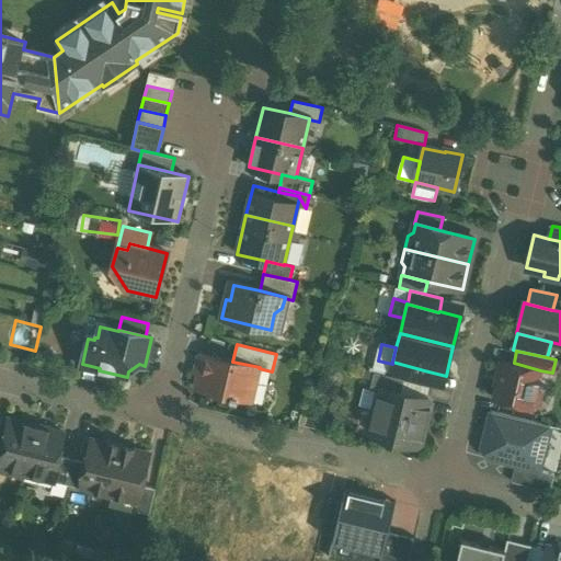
[(232,362),(207,355),(203,371),(199,370),(195,388),(244,400),(248,387),(256,381),(259,368),(260,367),(232,362)]
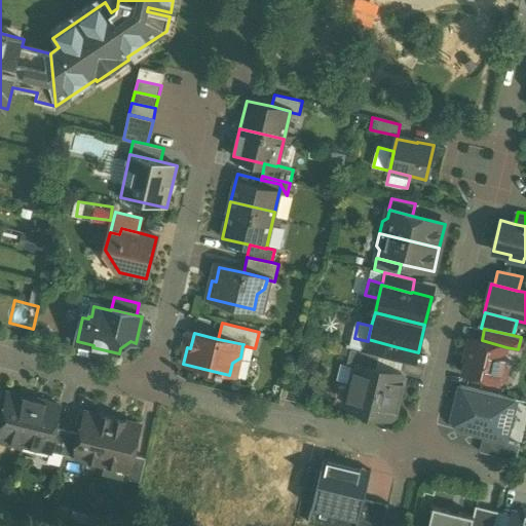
[(482,340),(472,338),(463,373),(498,382),(498,379),(502,380),(505,378),(509,369),(506,365),(502,365),(506,347),(482,340)]
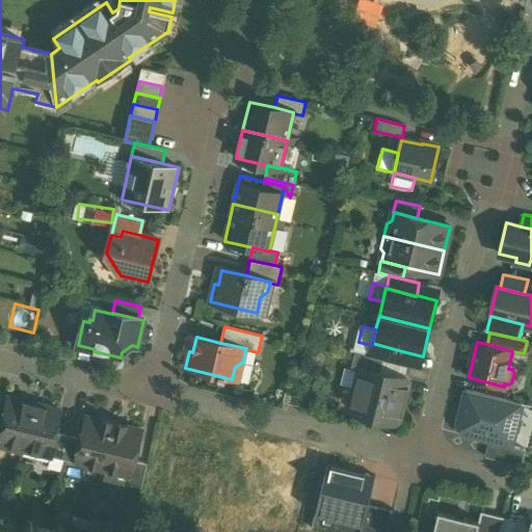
[(402,351),(372,343),(372,345),(369,356),(383,360),(399,364),(402,351)]
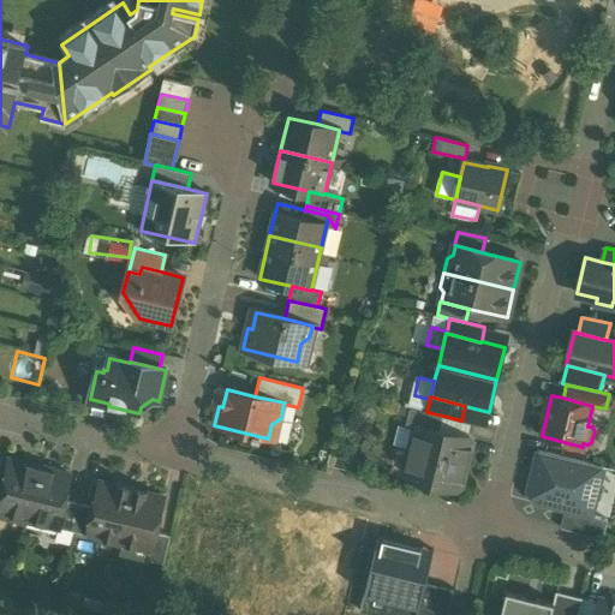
[(427,412),(410,407),(405,427),(415,429),(421,425),(440,430),(443,416),(427,412)]
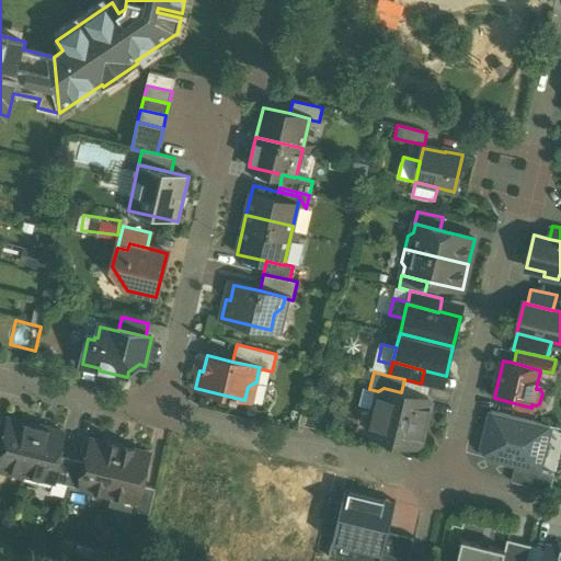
[(401,392),(384,388),(378,391),(369,430),(373,435),(416,445),(421,443),(431,403),(427,399),(401,392)]
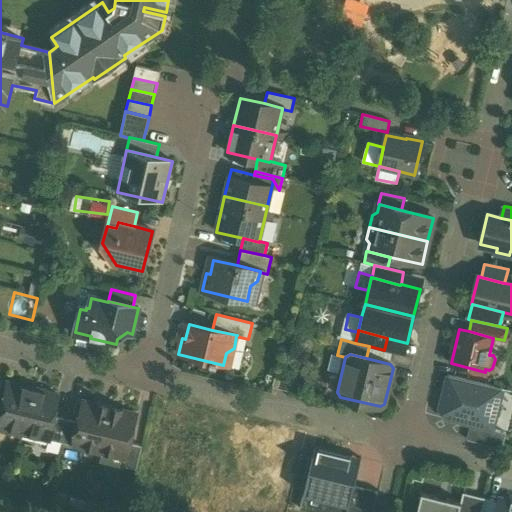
[(465,379),(448,375),(440,408),(446,417),(471,424),(492,429),(503,388),(465,379)]
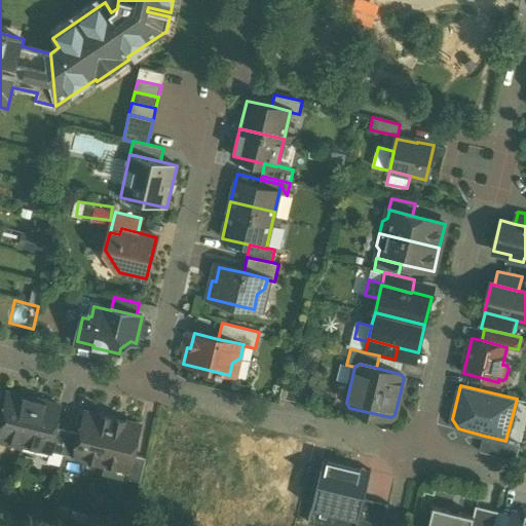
[(298,391),(283,387),(280,398),(296,402),(298,391)]
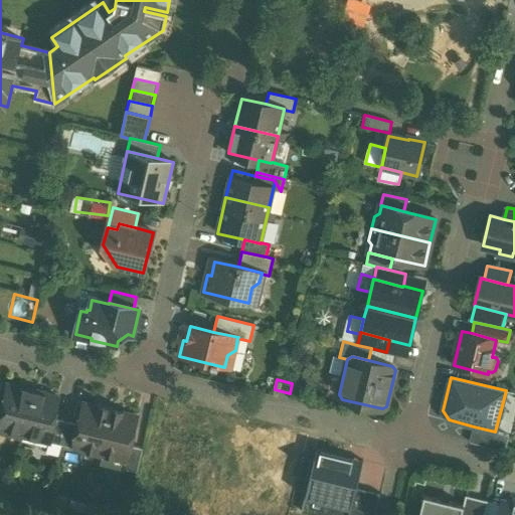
[(19,388),(6,385),(1,406),(0,408),(0,431),(21,437),(32,389),(31,389),(31,391),(21,389),(21,387),(19,386),(19,388)]
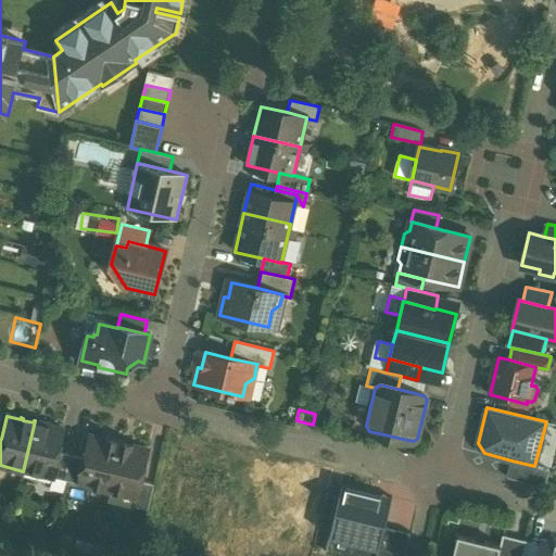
[(47,426),(36,424),(37,421),(35,420),(23,471),(51,478),(58,453),(63,430),(49,426),(49,425),(47,424),(47,426)]
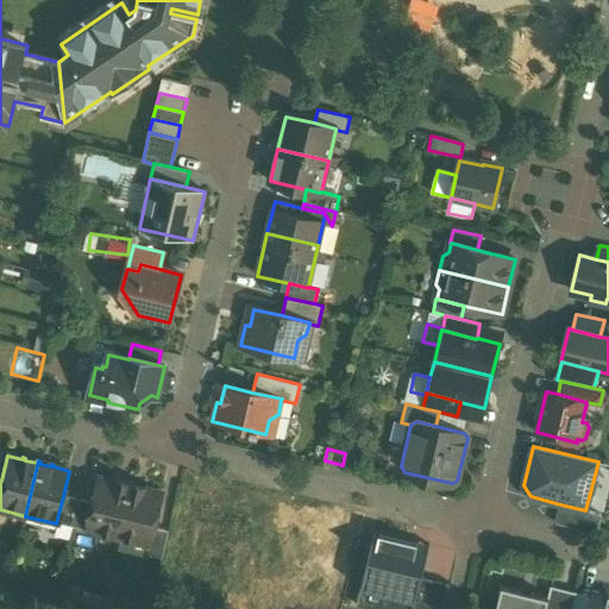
[(115,482),(99,478),(93,503),(87,531),(118,539),(131,483),(130,483),(129,485),(118,482),(118,479),(115,479),(115,482)]
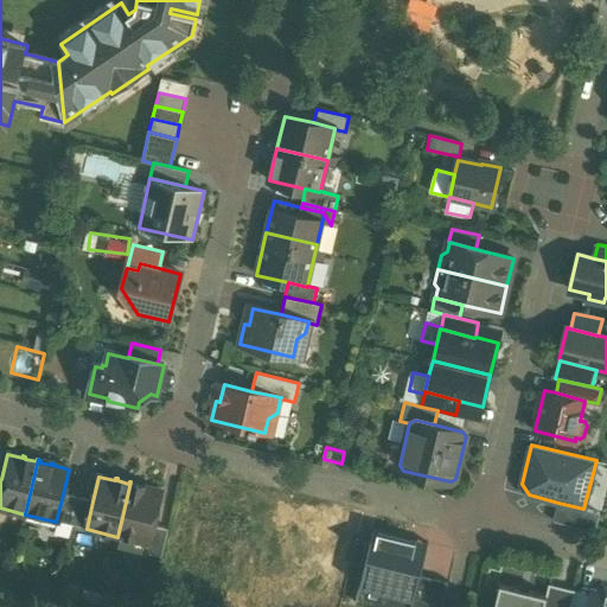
[(144,487),(132,484),(132,481),(131,481),(117,537),(147,544),(148,544),(153,525),(161,491),(146,487),(146,485),(144,485),(144,487)]
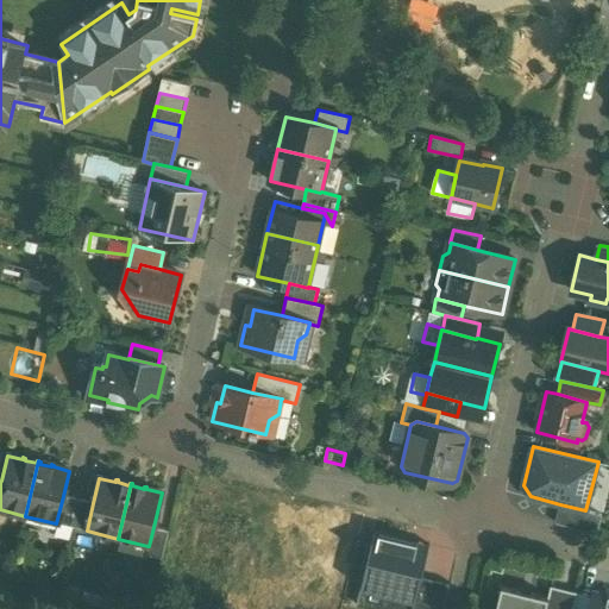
[(79,500),(63,496),(56,523),(71,527),(79,500)]
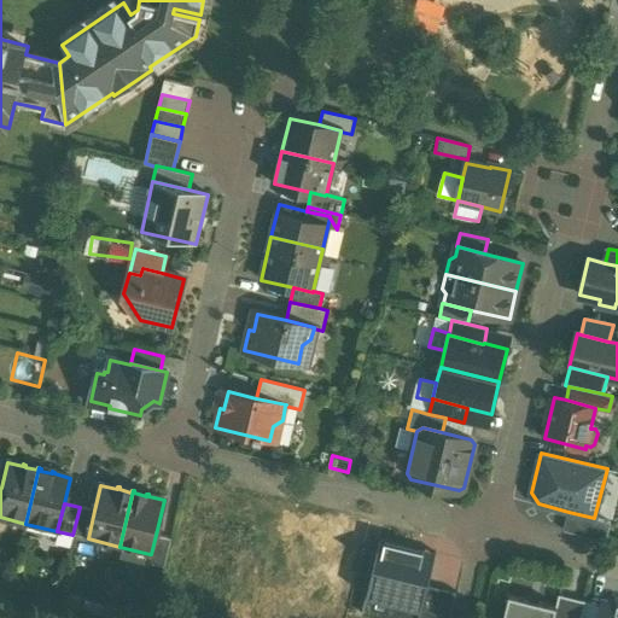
[(94,511),(80,507),(73,535),(88,538),(94,511)]
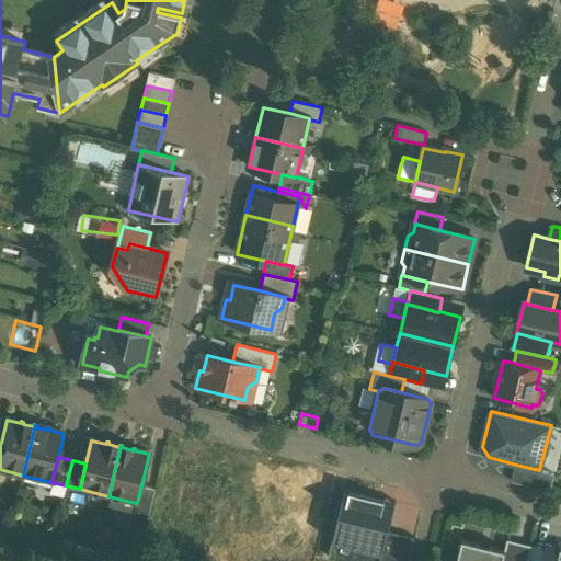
[(539,470),(516,465),(512,481),(550,491),(554,473),(539,470)]
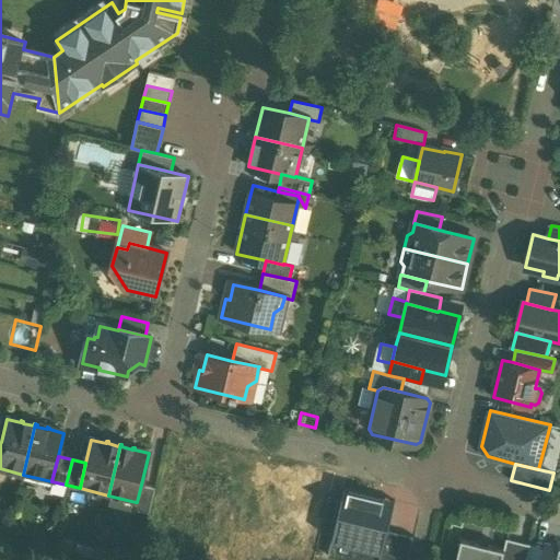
[(141,485),(137,502),(136,502),(133,511),(149,514),(155,488),(141,485)]
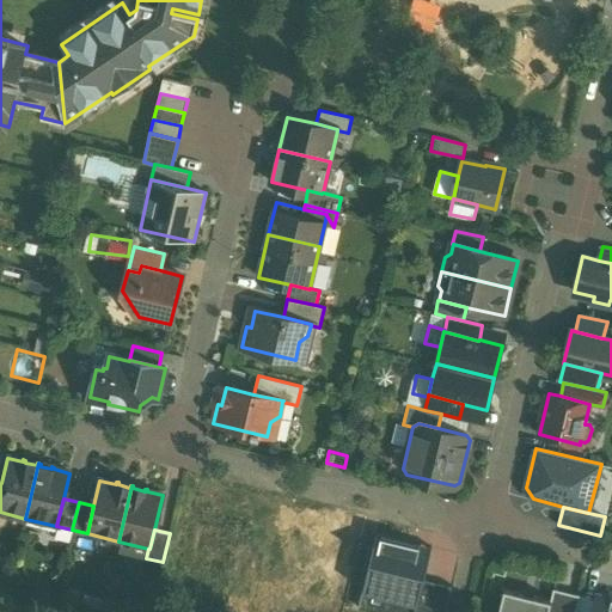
[(389,609),(399,611),(416,611),(424,580),(432,549),(377,534),(362,591),(391,598),(389,609)]
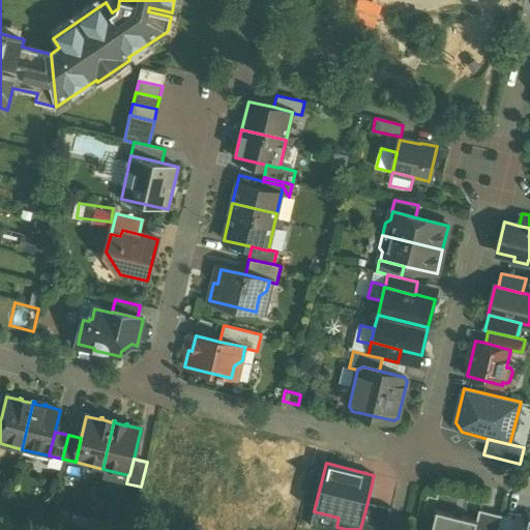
[(386,529),(392,508),(367,502),(360,529),(386,529)]
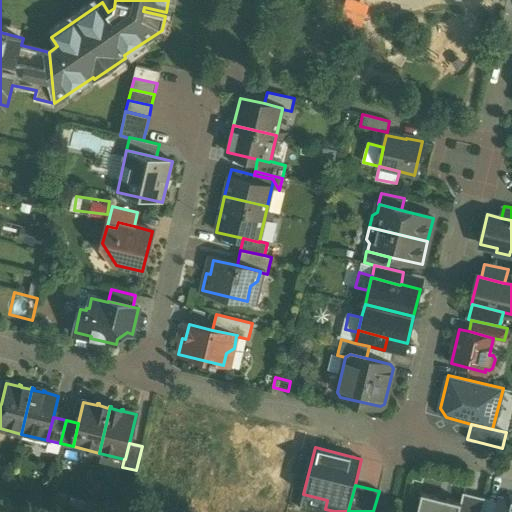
[(461,502),(422,492),(416,511),(458,511),(461,502)]
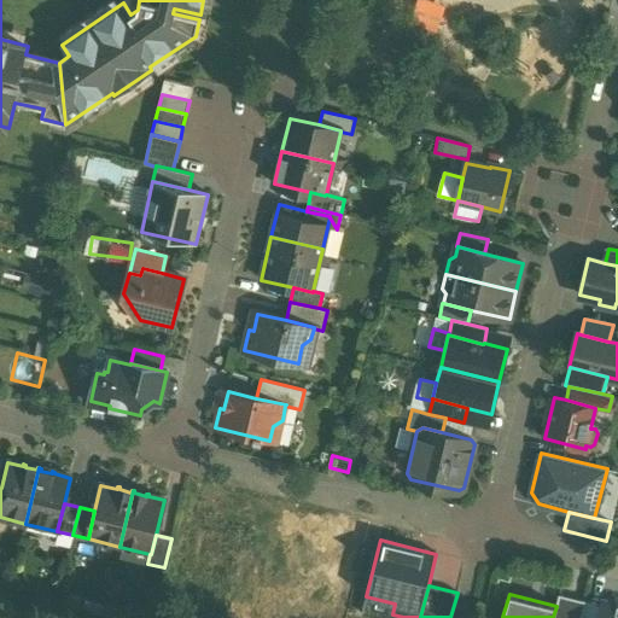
[(587,601),(559,594),(557,606),(553,617),(582,617),(586,604),(587,601)]
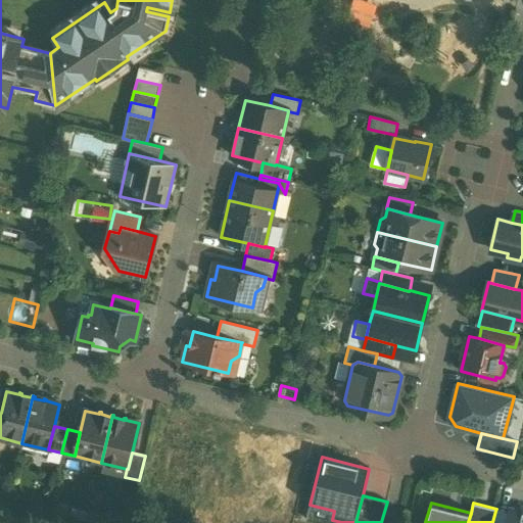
[(522,522),(522,511),(511,508),(509,515),(506,522),(522,522)]
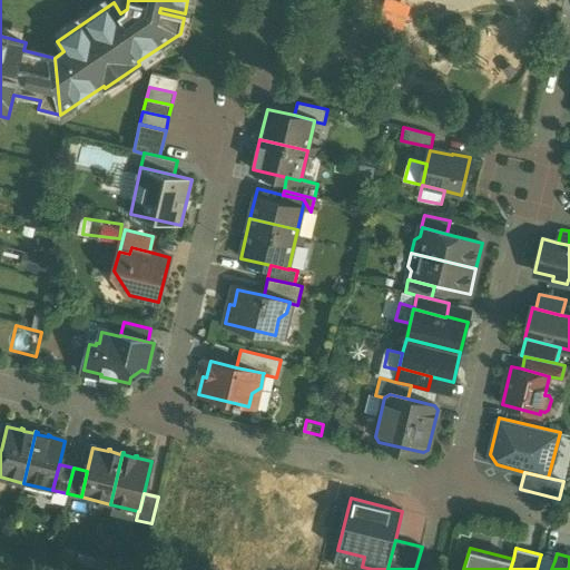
[(537,569),(551,569),(554,561),(540,557),(537,569)]
